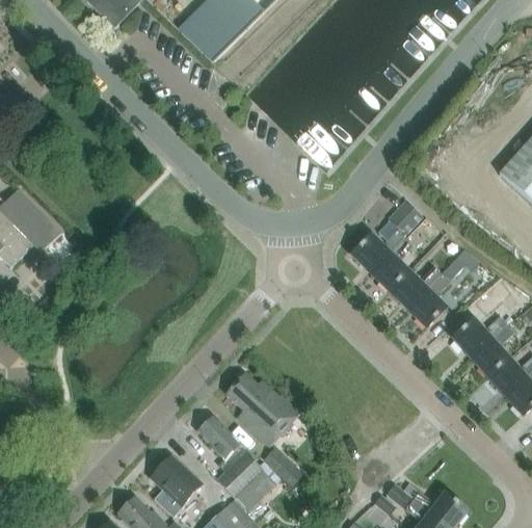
[(92,0),(116,22),(136,0),(92,0)]
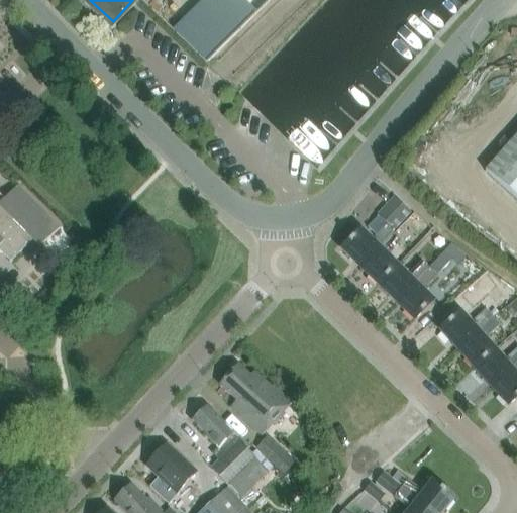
[(160,0),(212,58),(265,10),(255,0),(160,0)]
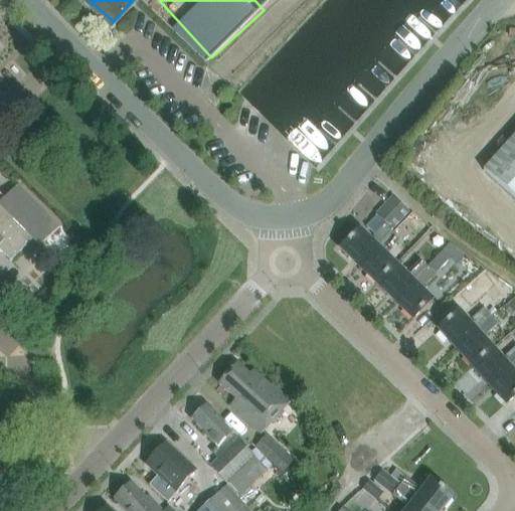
[(514,197),(514,131),(482,168),(514,197)]
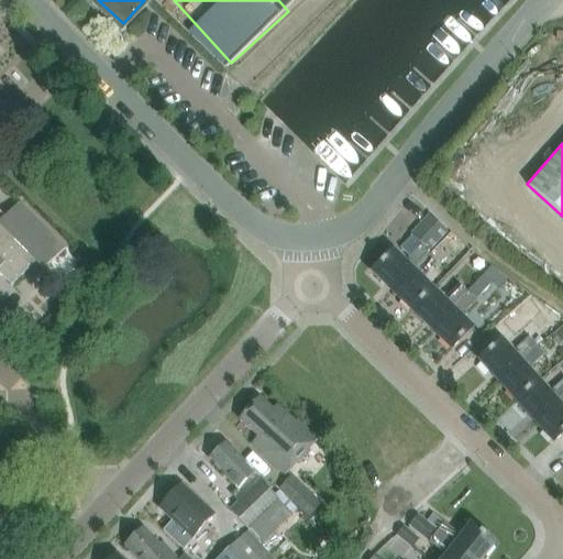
[(0,269),(12,282),(35,259),(43,266),(65,244),(19,199),(4,214),(0,208),(0,269)]
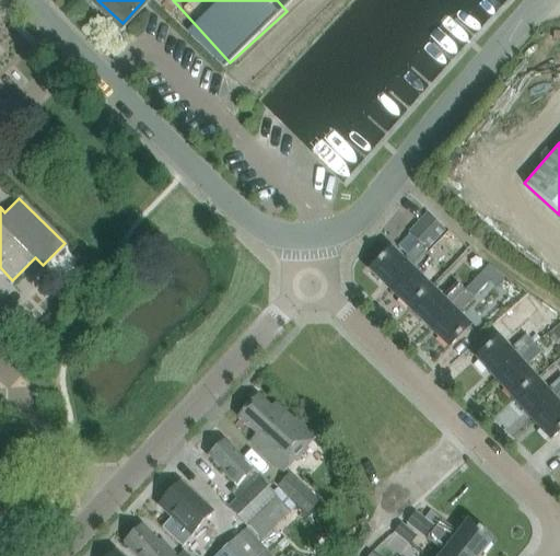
[(428,246),(445,227),(427,209),(408,229),(428,246)]
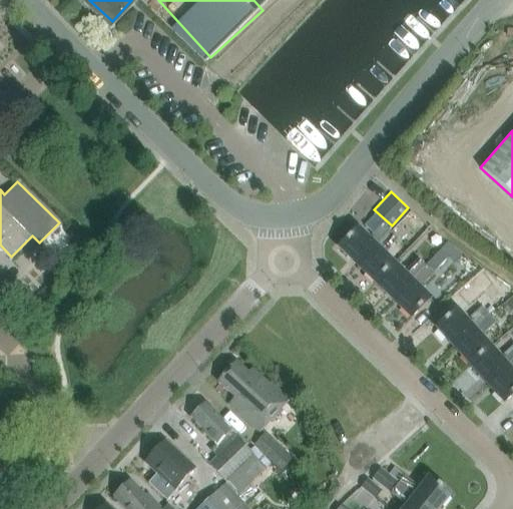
[(382,223),(386,220),(376,211),(363,224),(372,233),(382,223)]
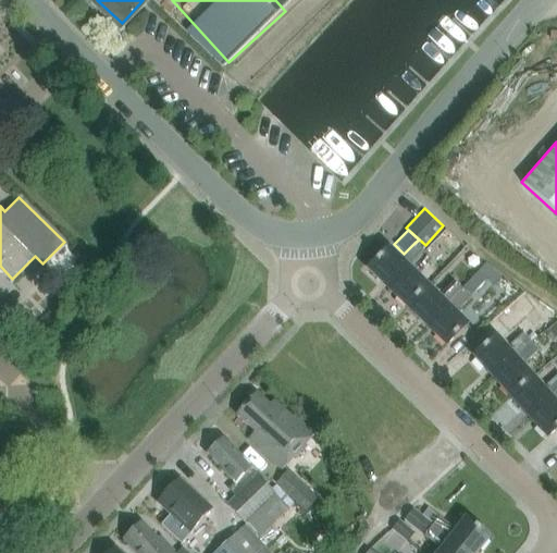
[(422,250),(415,243),(404,254),(404,255),(406,257),(401,261),(388,247),(369,267),(387,285),(422,250)]
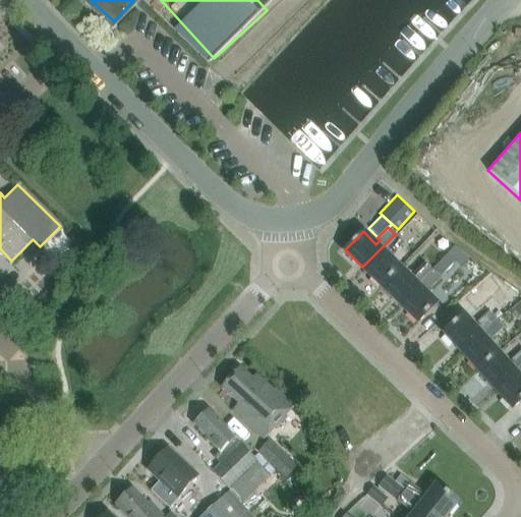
[(454,245),(439,231),(429,241),(445,255),(454,245)]
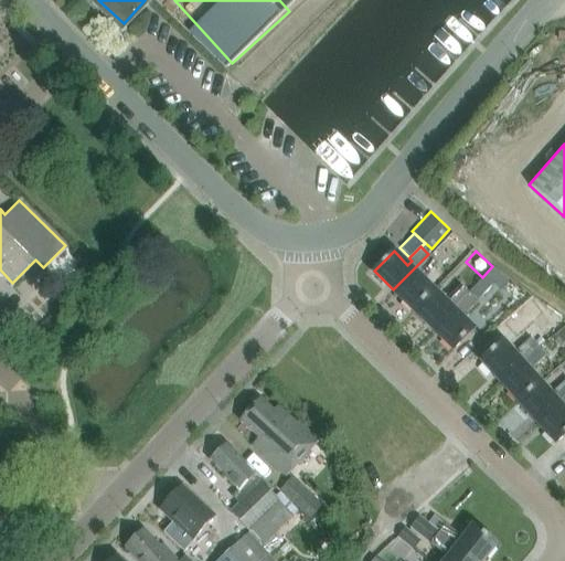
[(436,262),(428,254),(393,289),(413,309),(433,288),(418,274),(422,271),(425,274),(436,262)]
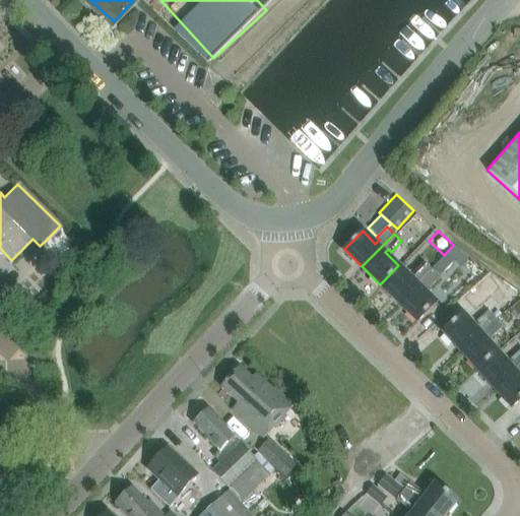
[(380,284),(398,303),(431,269),(424,262),(412,273),(414,275),(411,278),(398,265),(380,284)]
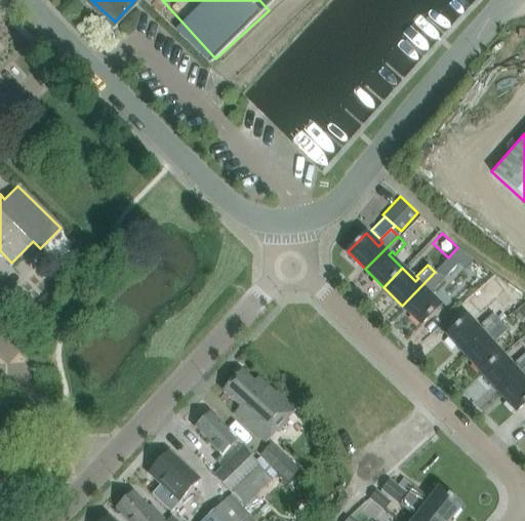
[(432,290),(443,279),(435,272),(402,306),(420,324),(439,306),(426,291),(429,288),(432,290)]
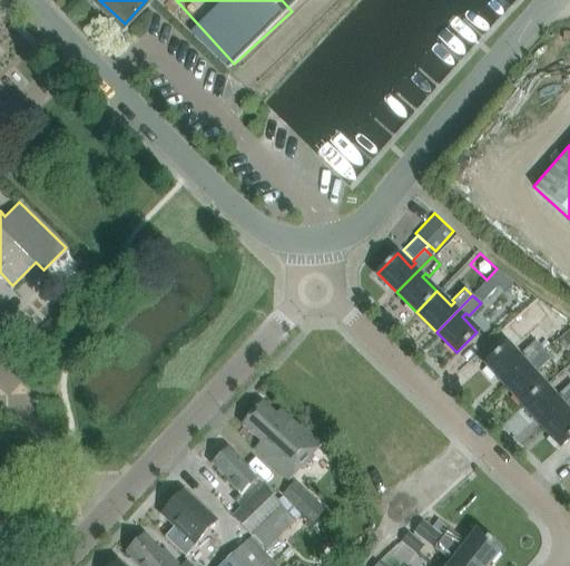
[(523,351),(526,354),(521,359),(507,343),(485,362),(503,382),(541,349),(534,341),(523,351)]
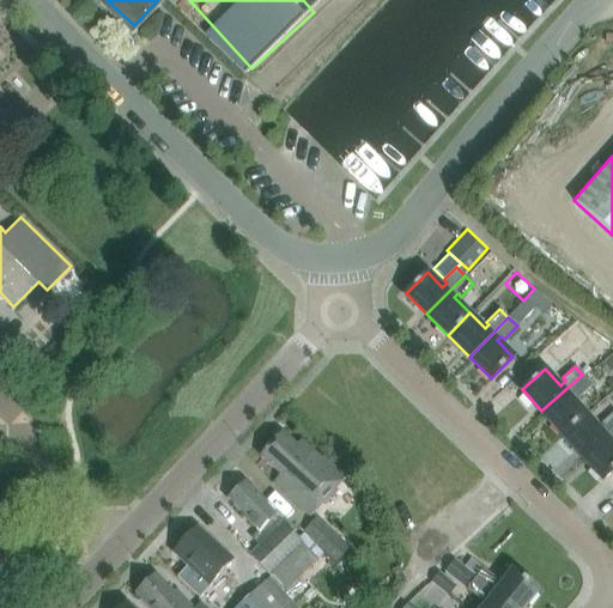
[(541,411),(563,433),(584,413),(570,397),(576,393),(578,395),(592,384),(582,375),(541,411)]
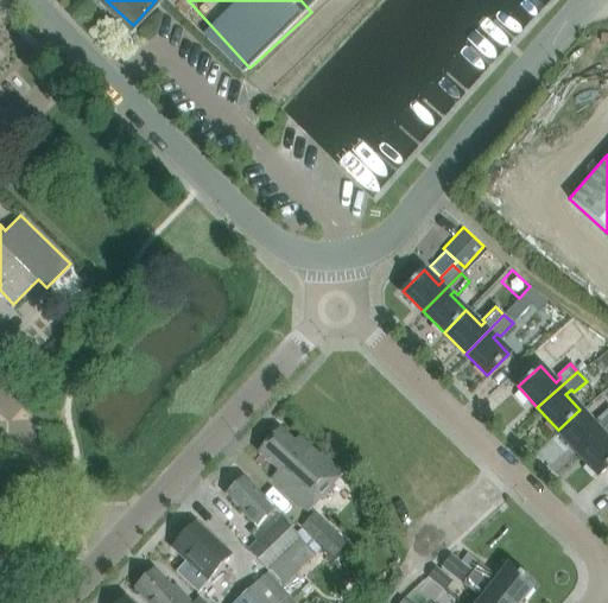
[(558,430),(578,452),(607,424),(607,407),(597,418),(600,421),(595,426),(580,410),(558,430)]
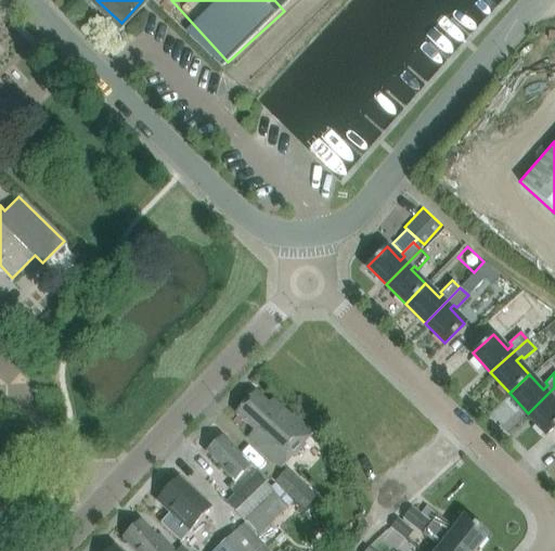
[(554,423),(554,402),(552,399),(554,396),(554,387),(528,413),(544,433),(554,423)]
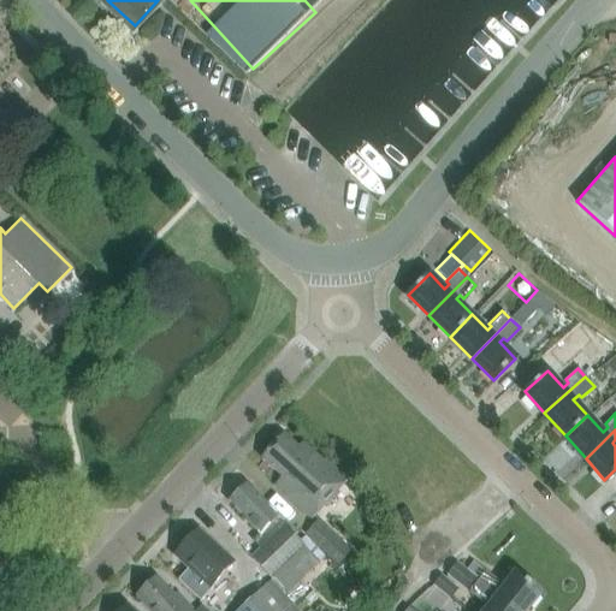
[(348,476),(323,454),(319,457),(303,443),(298,448),(285,435),(264,458),(282,475),(276,481),(312,515),(348,476)]
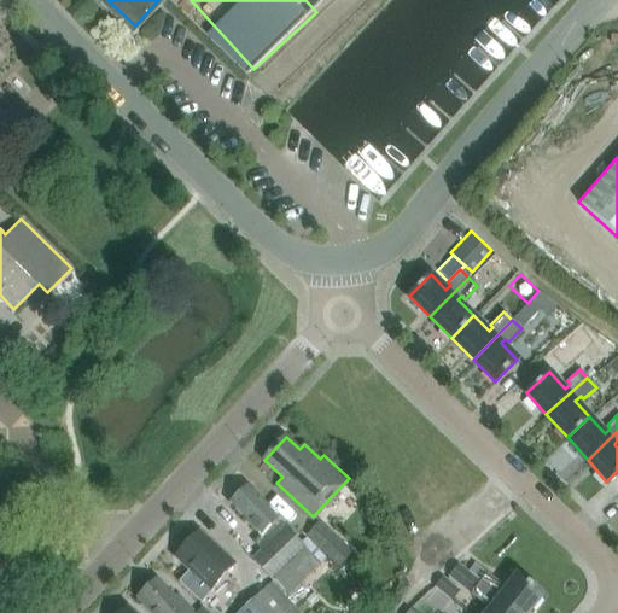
[(305,548),(278,519),(279,518),(248,485),(229,502),(260,533),(254,539),(261,547),(250,556),(273,581),(305,548)]
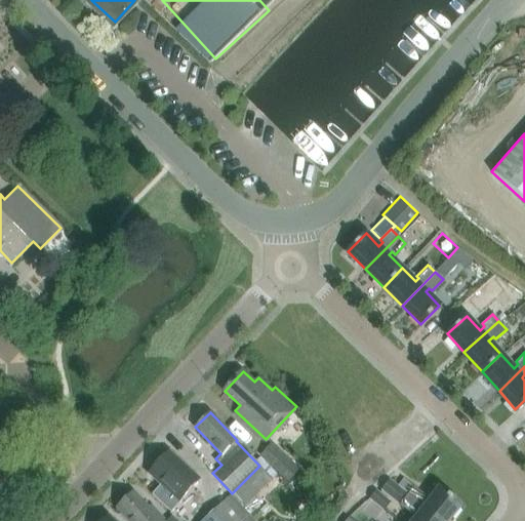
[(300,467),(273,440),(260,452),(288,479),(300,467)]
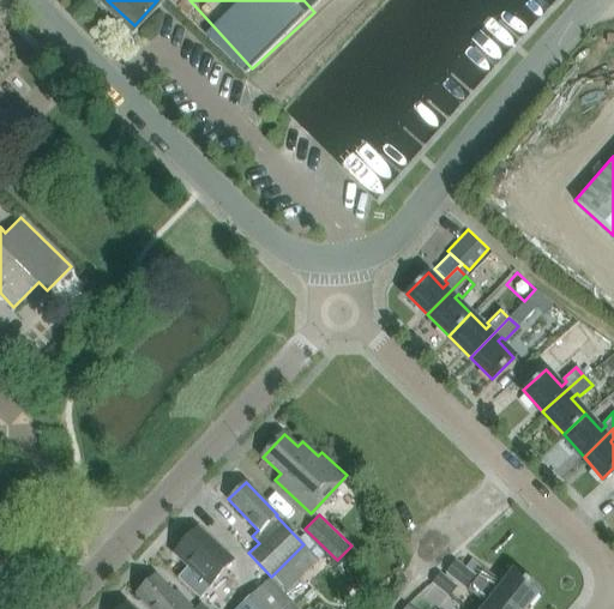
[(209,584),(232,559),(197,526),(174,550),(209,584)]
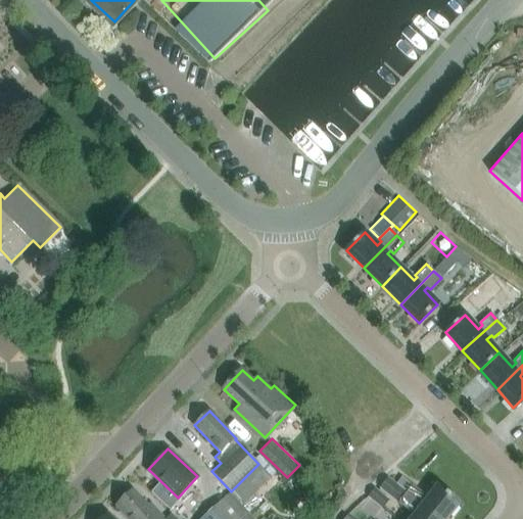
[(406,488),(387,474),(378,485),(396,500),(406,488)]
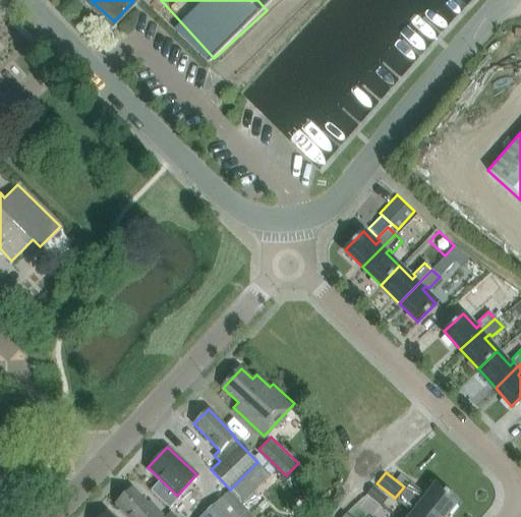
[(388,496),(373,483),(366,492),(381,504),(388,496)]
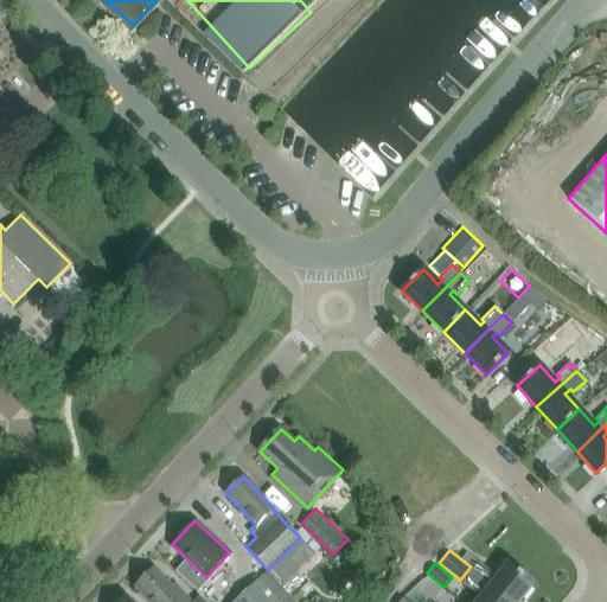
[(494,581),(489,577),(492,572),(479,563),(472,572),(509,601),(516,601),(531,583),(508,564),(494,581)]
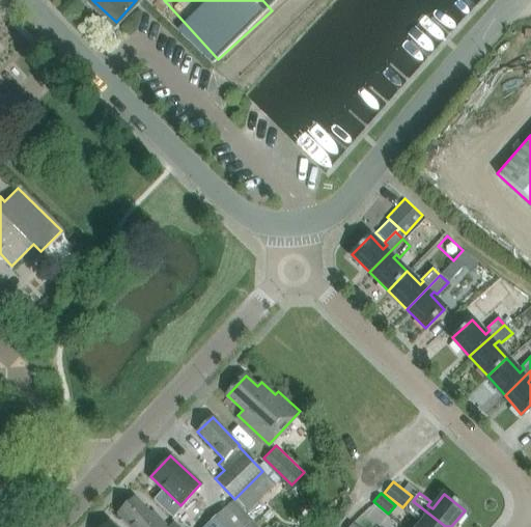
[(180,526),(174,521),(169,526),(152,509),(150,512),(135,497),(117,514),(131,526),(180,526)]
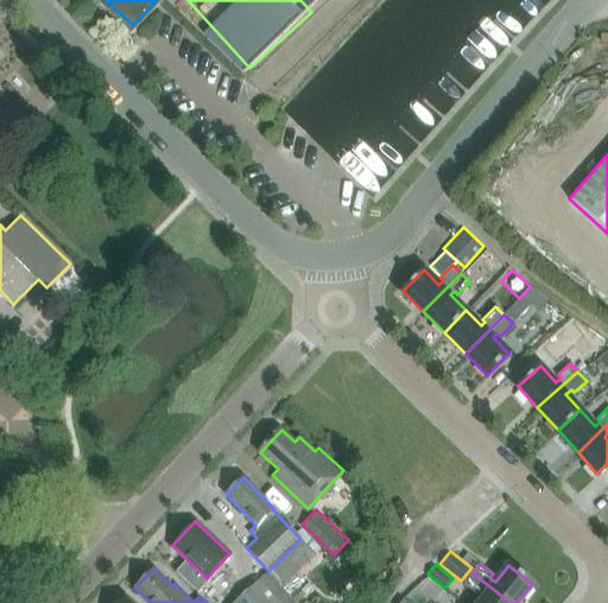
[(230,602),(297,602),(268,571),(230,602)]
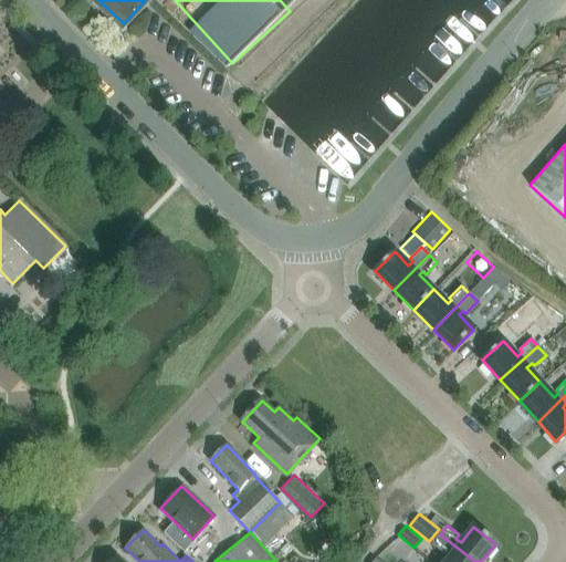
[(474,561),(440,534),(432,543),(444,552),(448,549),(452,553),(444,561),(474,561)]
